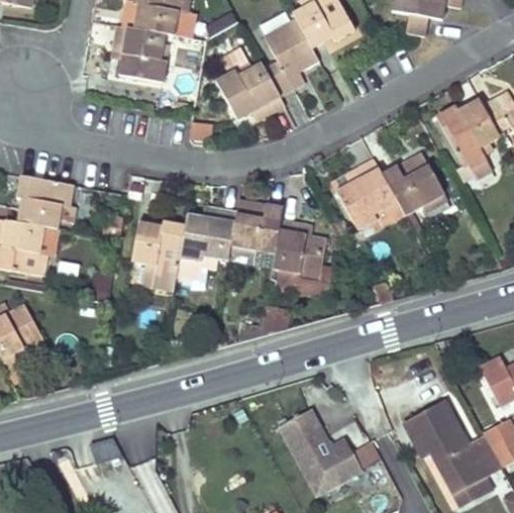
[(136,14),(133,27),(165,32),(173,34),(178,11),(185,12),(187,0),(135,0),(138,1),(146,2),(143,15),(136,14)]
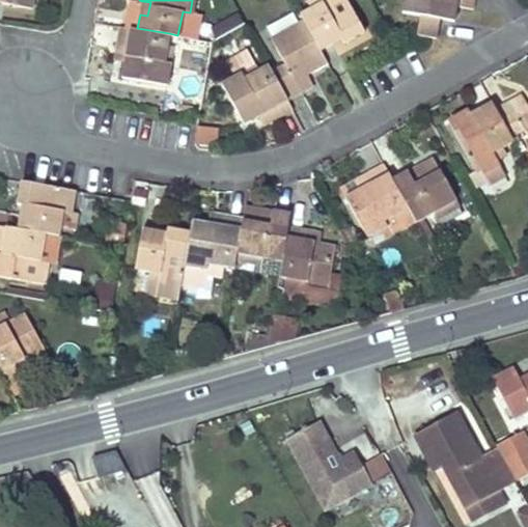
[(311,5),(301,11),(304,18),(321,48),(335,40),(331,34),(340,30),(343,36),(345,39),(364,29),(348,0),(322,0),(311,5)]
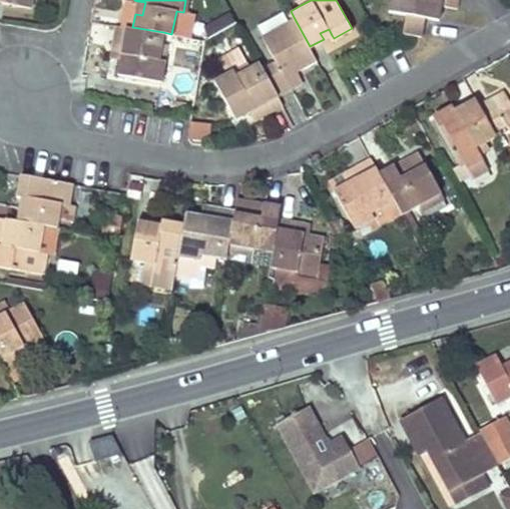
[(407,13),(425,16),(438,18),(440,4),(457,7),(458,0),(390,0),(389,10),(407,13)]
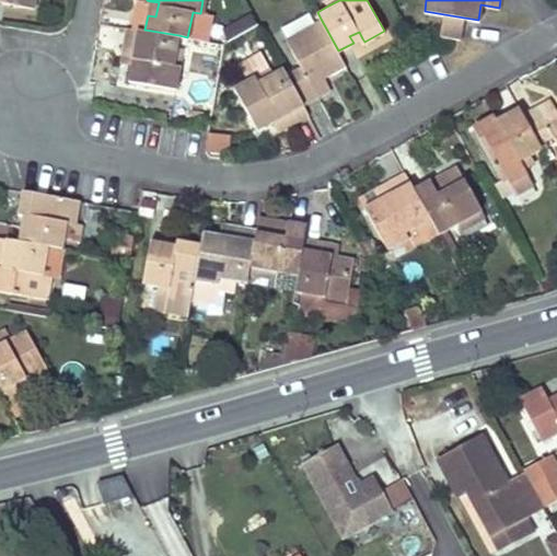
[(150,1),(148,15),(155,16),(159,2),(150,1)]
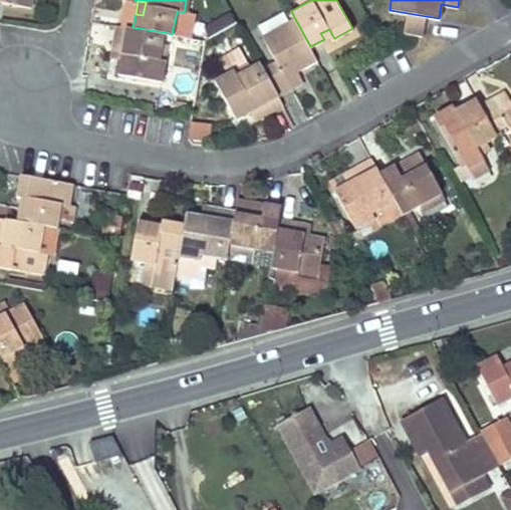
[(232,10),(205,24),(212,36),(238,22),(232,10)]
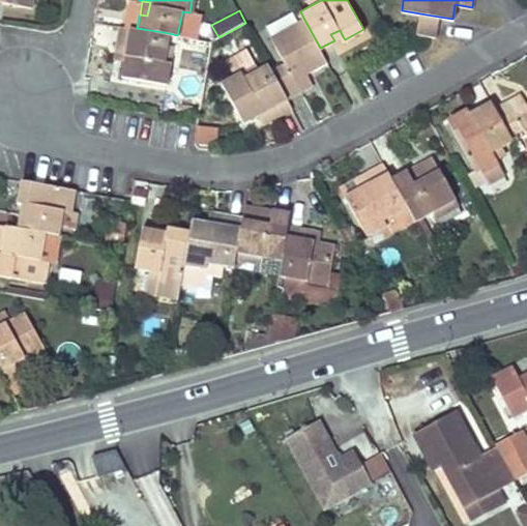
[(182,11),(177,35),(194,38),(198,15),(189,12),(182,11)]
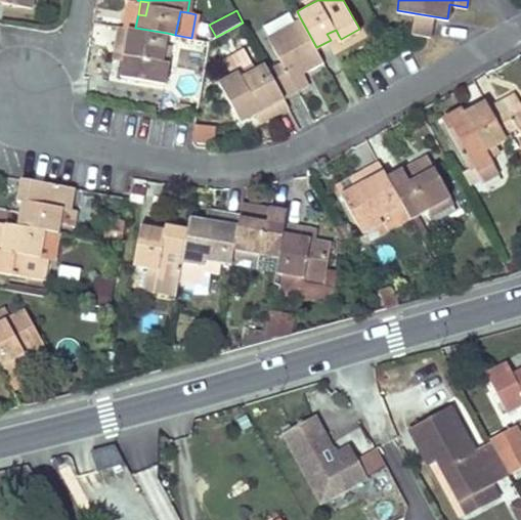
[(434,16),(416,13),(411,32),(431,36),(434,16)]
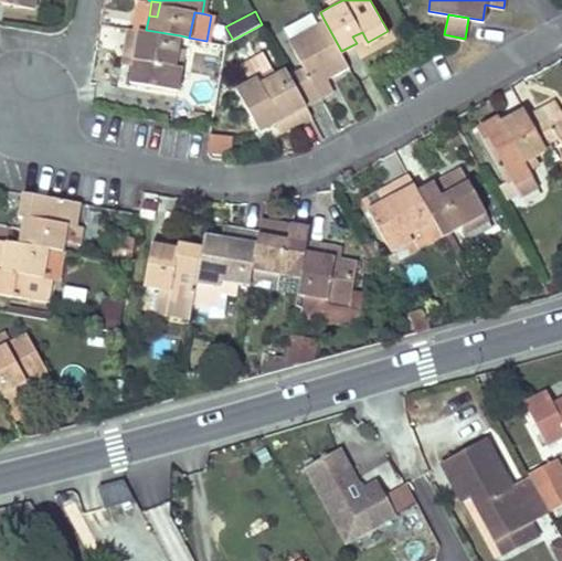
[(305,67),(289,74),(307,106),(335,92),(327,77),(349,64),(341,51),(324,19),(288,38),(305,67)]
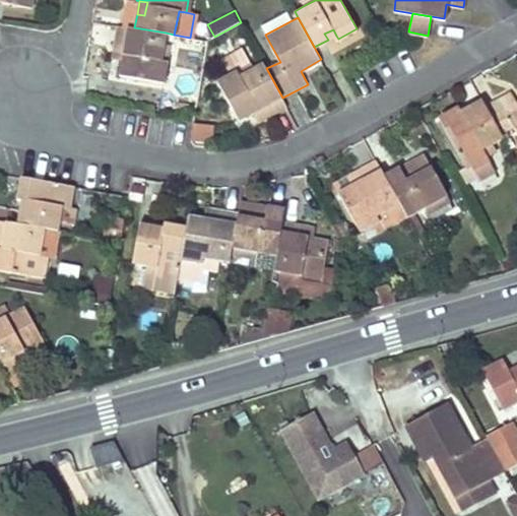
[(117,24),(114,43),(124,45),(122,59),(119,74),(163,82),(167,61),(160,60),(164,44),(166,33),(134,27),(117,24)]
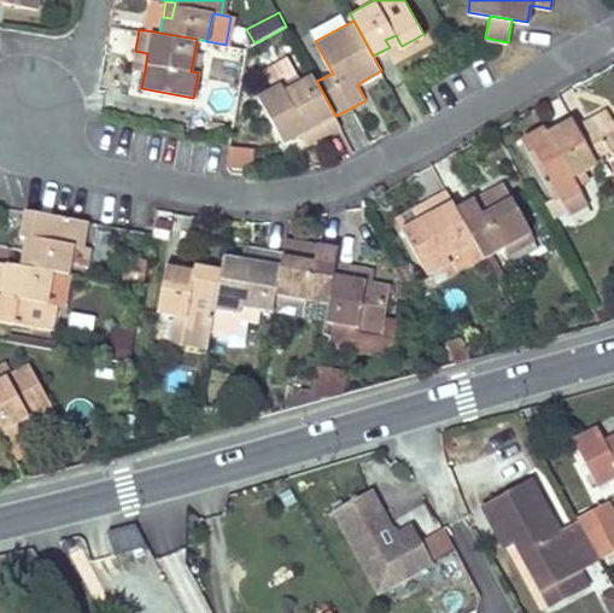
[(385,40),(390,47),(399,42),(396,35),(385,40)]
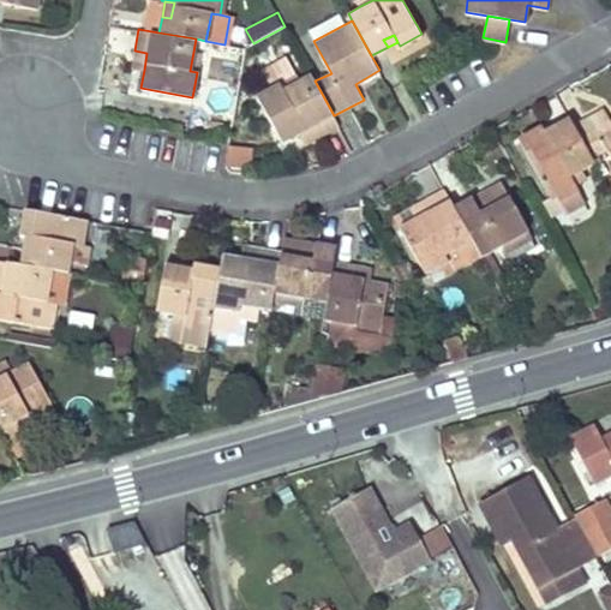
[(135,51),(131,67),(144,70),(147,53),(135,51)]
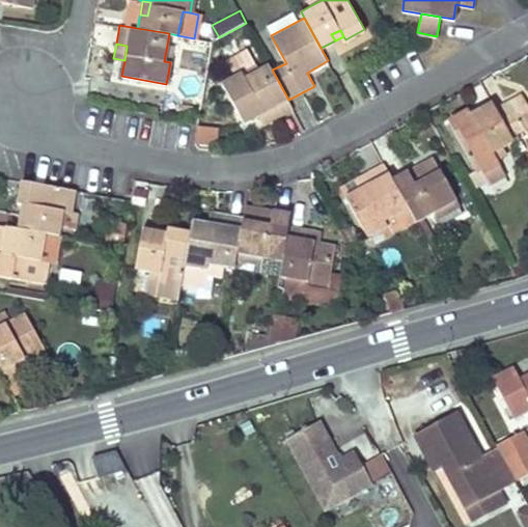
[(167,45),(164,61),(170,62),(173,47),(167,45)]
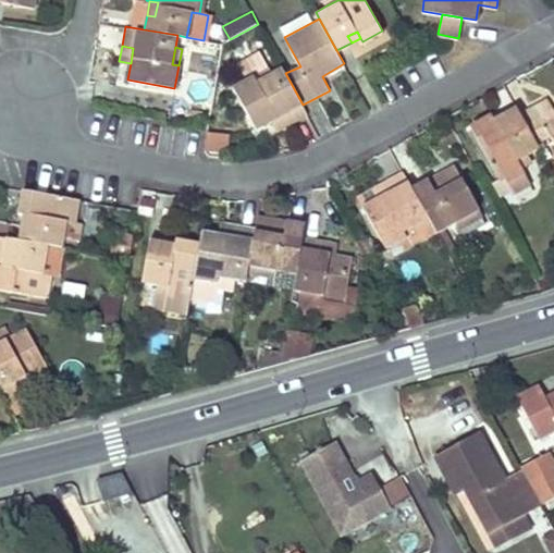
[(257,130),(272,122),(283,115),(288,125),(308,114),(303,105),(285,73),(282,68),(272,73),(259,49),(237,61),(247,80),(233,86),(257,130)]
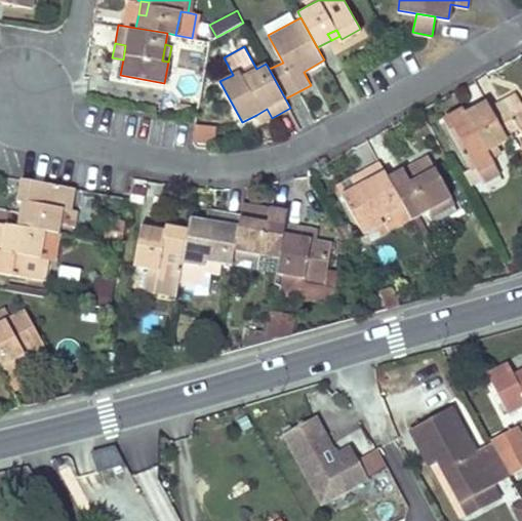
[(517,90),(491,105),(508,131),(521,124),(521,97),(517,90)]
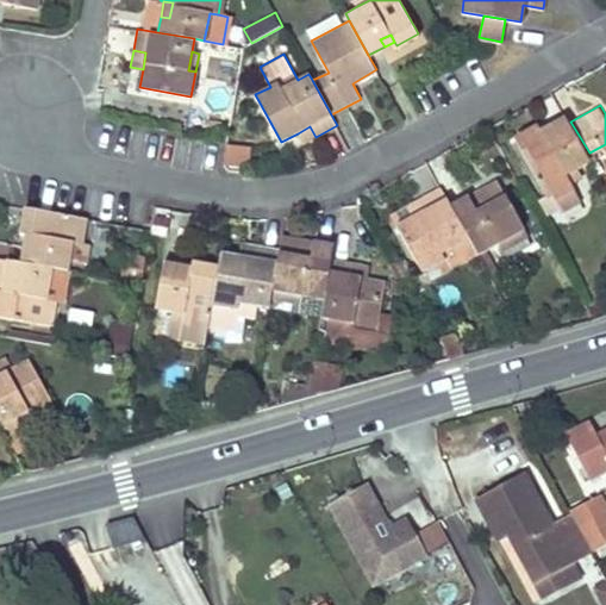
[(547,138),(543,131),(539,125),(517,138),(549,193),(574,179),(569,170),(581,164),(592,158),(589,153),(570,122),(568,117),(553,125),(556,133),(547,138)]
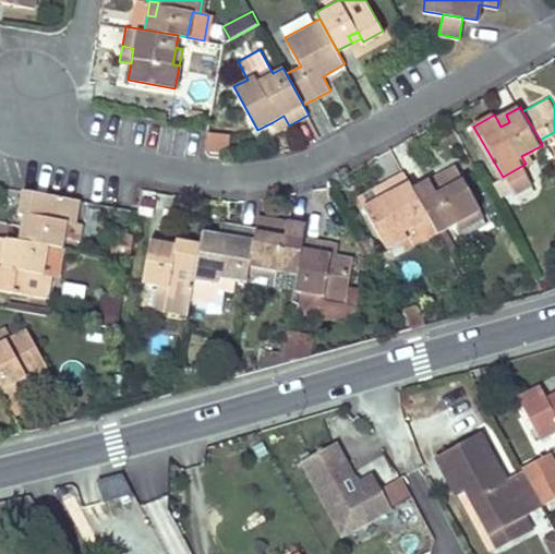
[(506,115),(497,120),(501,127),(509,122),(506,115)]
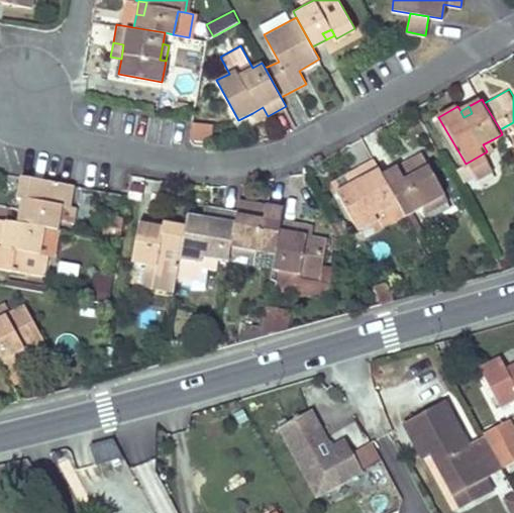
[(263,107),(252,113),(258,121),(268,116),(263,107)]
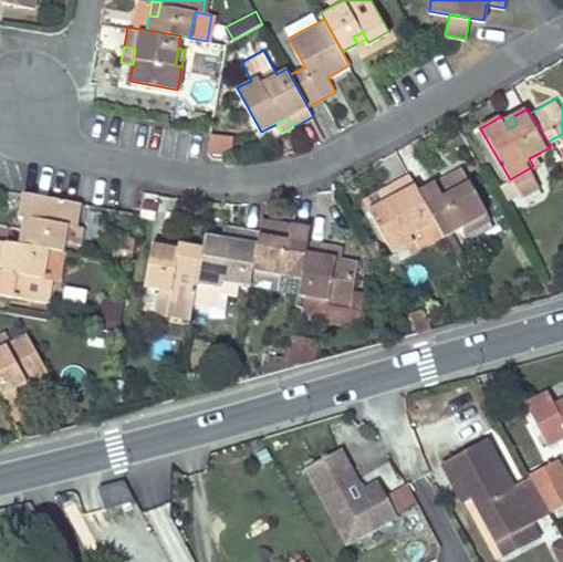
[(232,134),(209,135),(209,152),(233,151),(232,134)]
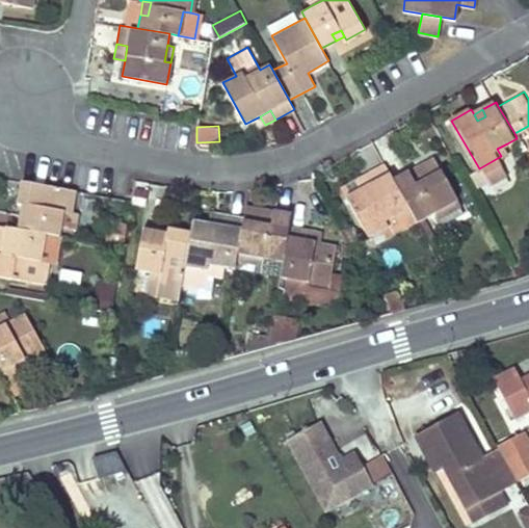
[(507,143),(497,149),(501,156),(511,151),(507,143)]
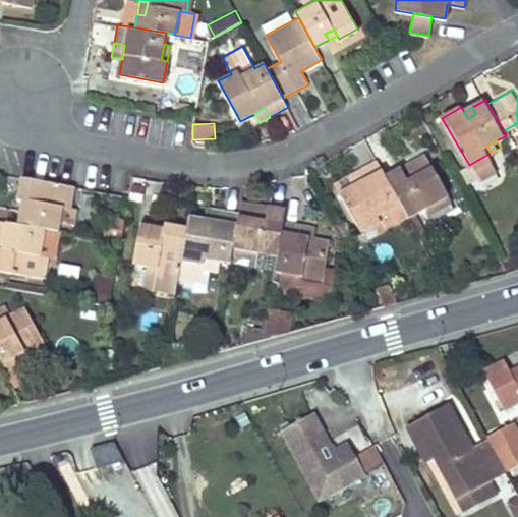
[(418,156),(387,173),(402,202),(409,214),(410,215),(428,205),(450,192),(429,156),(420,160),(418,156)]
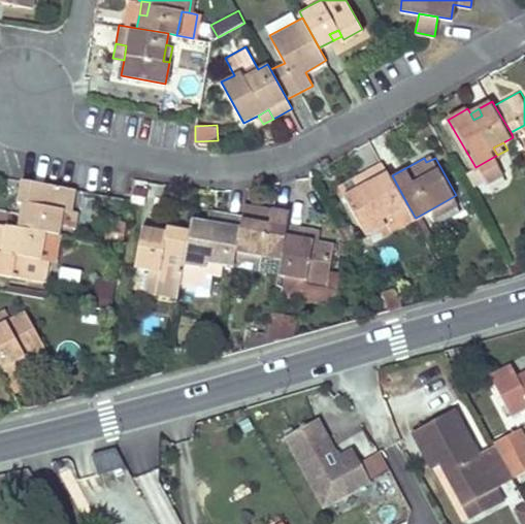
[(370,179),(345,194),(367,233),(387,223),(384,218),(407,204),(392,175),(384,160),(364,170),(370,179)]
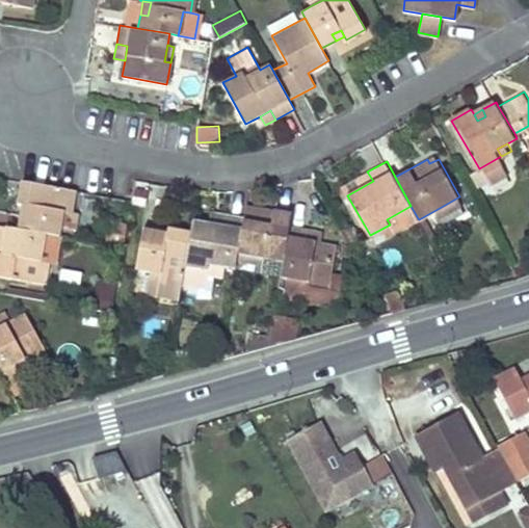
[(367,172),(342,187),(347,195),(373,181),(367,172)]
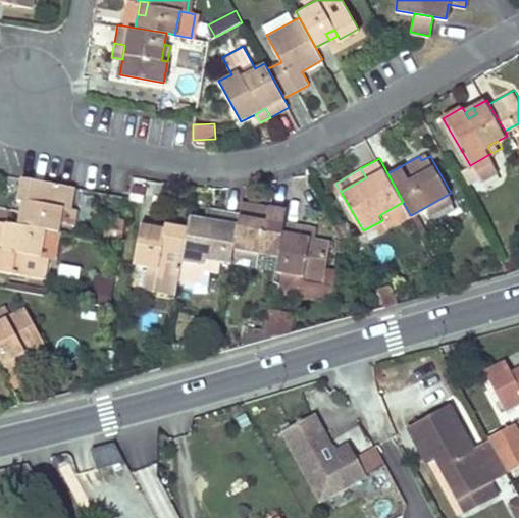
[(19,209),(17,223),(44,227),(58,229),(60,219),(62,207),(70,208),(74,186),(20,176),(17,199),(21,200),(29,201),(27,211),(19,209)]
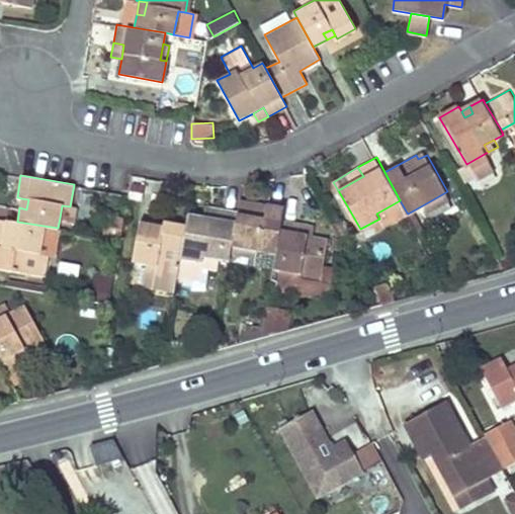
[(447,191),(426,203),(433,217),(454,204),(447,191)]
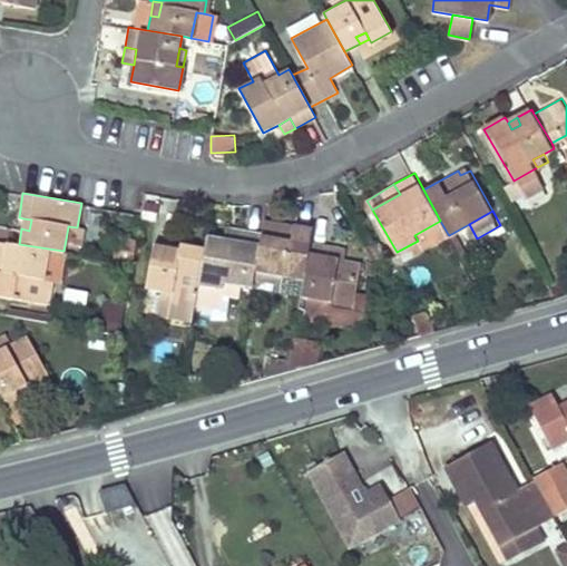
[(23,218),(21,228),(29,231),(31,220),(23,218)]
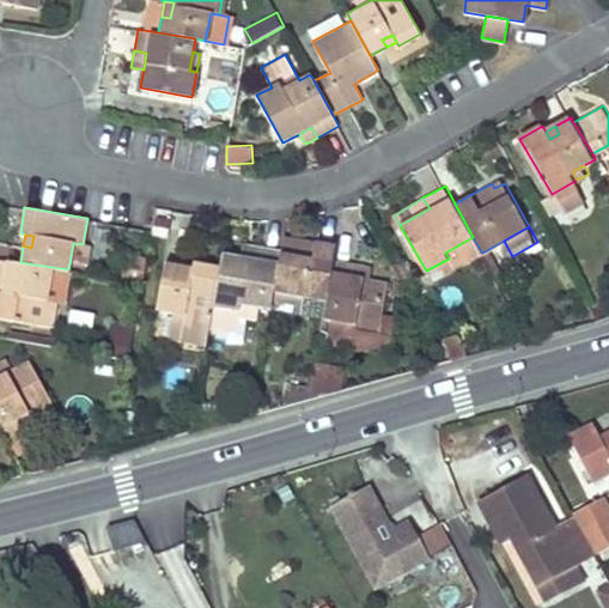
[(473,237),(445,253),(449,259),(454,267),(481,251),(473,237)]
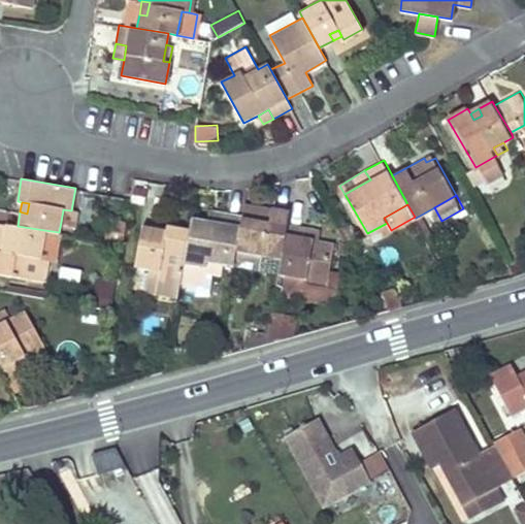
[(242,216),(236,250),(262,254),(282,257),(288,224),(290,211),(256,205),(254,210),(243,208),(242,216)]
